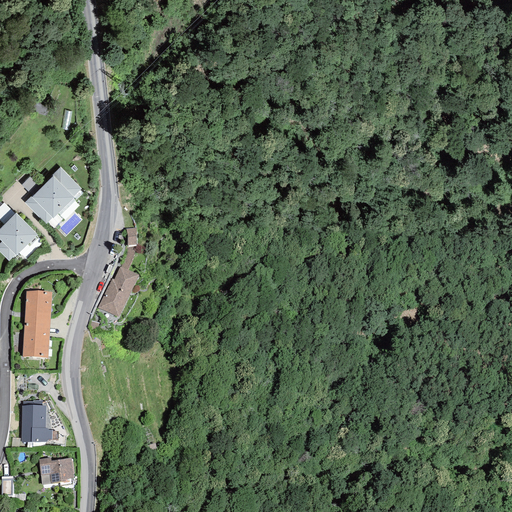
[(50,111),(52,101),(37,98),(35,108),(50,111)]
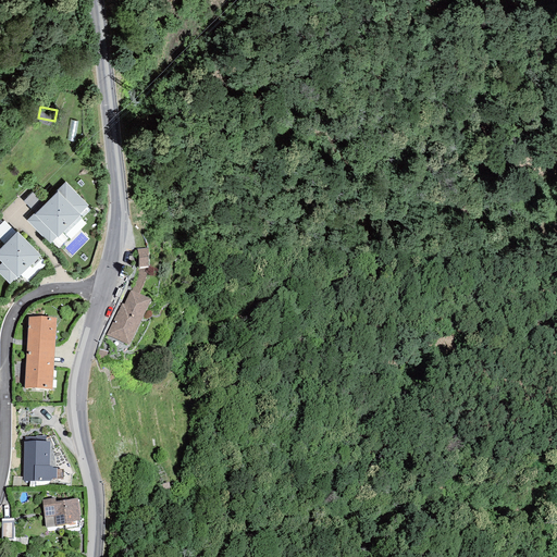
[(26,221),(50,244),(57,237),(58,238),(81,214),(81,213),(88,206),(65,183),(57,190),(58,192),(35,214),(34,213),(26,221)]
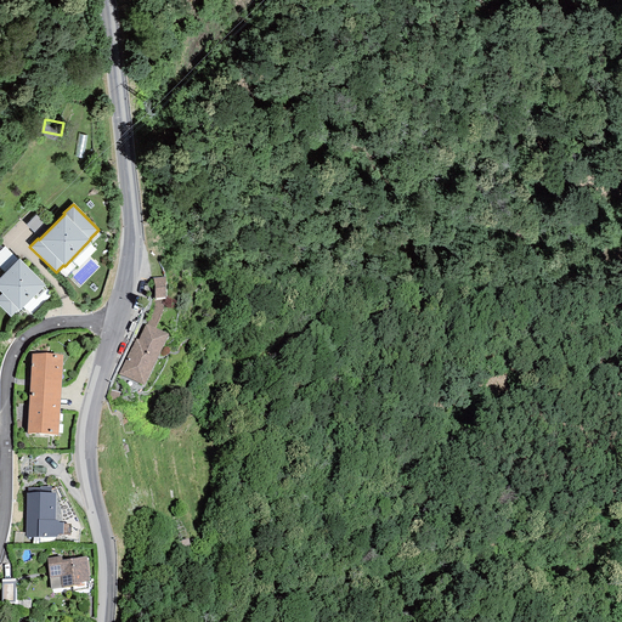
[(39,209),(28,219),(34,227),(46,218),(39,209)]
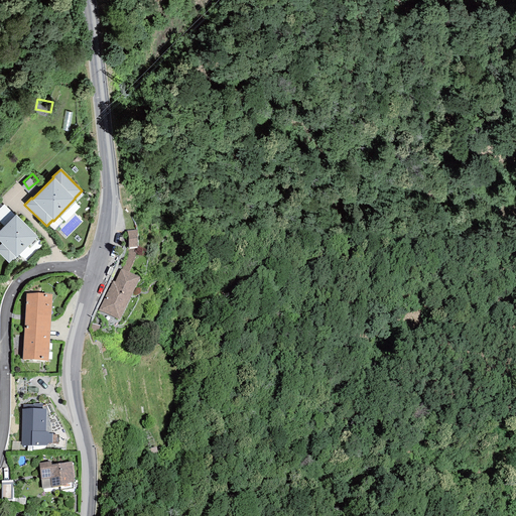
[(0,222),(4,227),(15,216),(4,205),(2,206),(0,208),(0,222)]
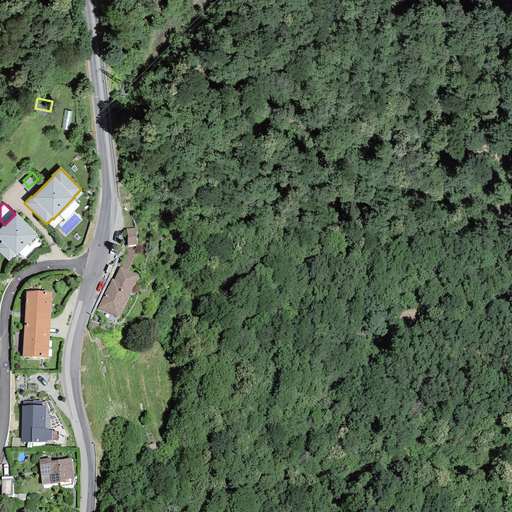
[(38,235),(16,213),(15,214),(4,225),(0,229),(0,240),(2,242),(0,243),(0,252),(10,262),(38,235)]
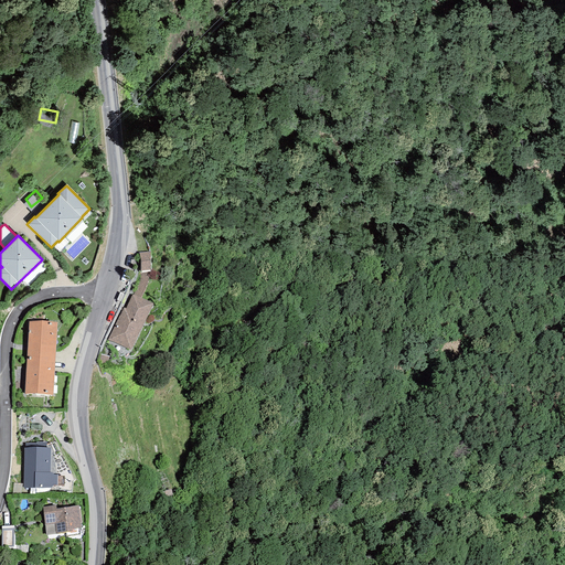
[(140,272),(148,270),(150,270),(150,252),(139,253),(140,260),(140,272)]
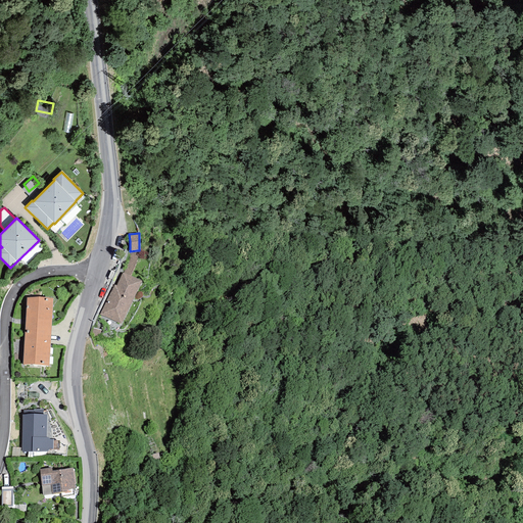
[(124,274),(130,277),(137,262),(137,250),(130,251),(130,260),(124,274)]
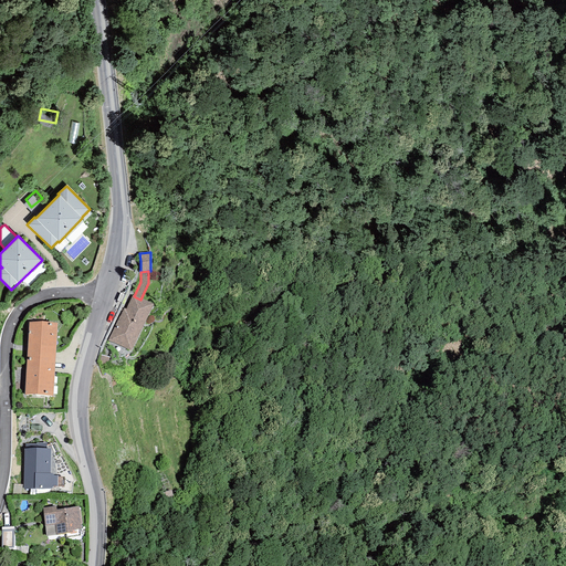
[(109,341),(132,350),(153,304),(140,300),(134,296),(132,295),(126,310),(124,308),(109,341)]
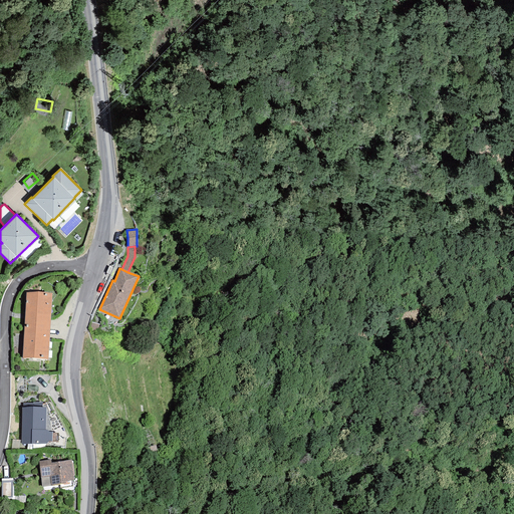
[(24,325),(50,327),(51,293),(26,292),(24,325)]
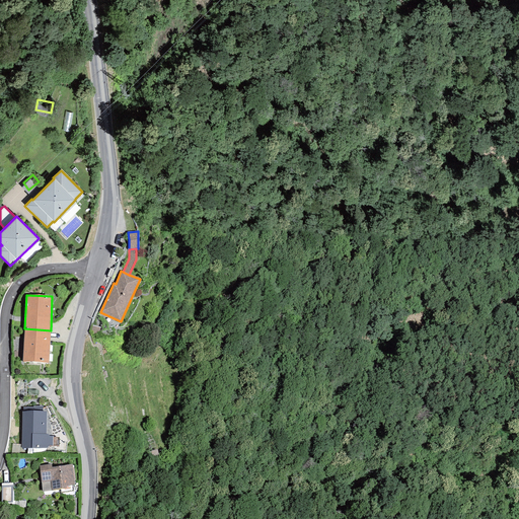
[(24,328),(23,362),(49,363),(51,330),(24,328)]
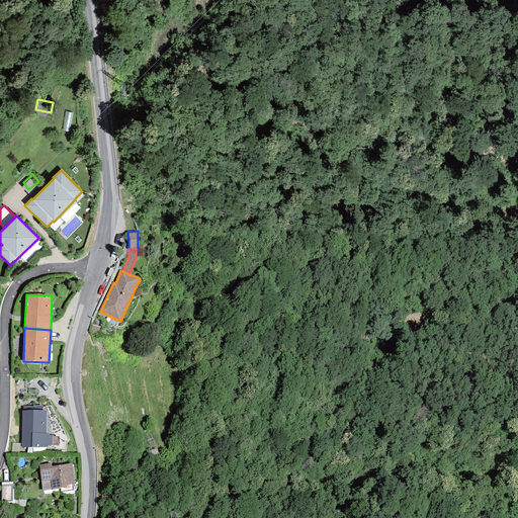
[(22,411),(21,447),(48,448),(48,446),(53,446),(53,435),(48,435),(48,434),(46,434),(46,411),(41,411),(41,407),(34,407),(23,407),(23,411),(22,411)]
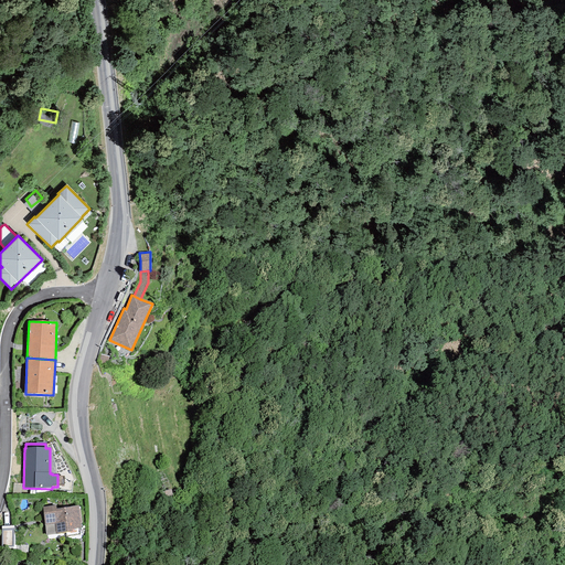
[(82,529),(78,505),(56,509),(56,505),(42,508),(46,535),(55,534),(73,532),(73,530),(82,529)]
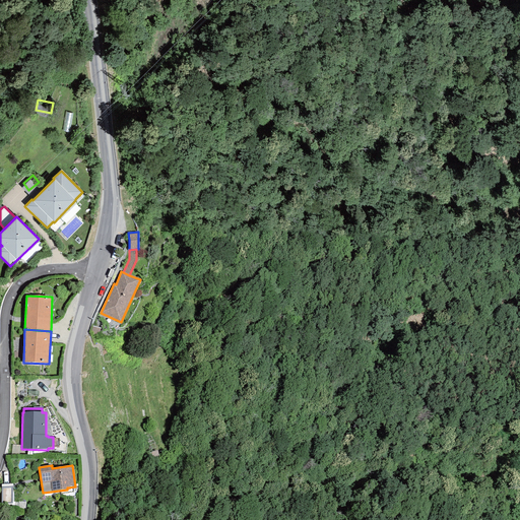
[(12,484),(1,484),(2,504),(13,504),(12,484)]
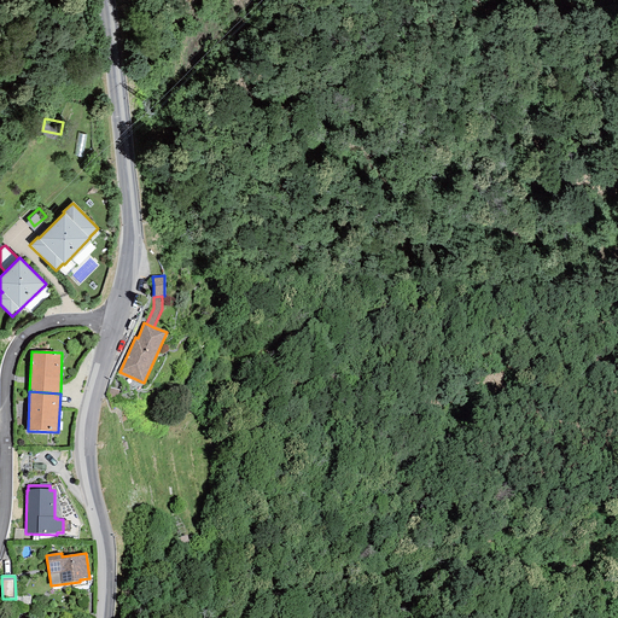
All buildings are outlined.
